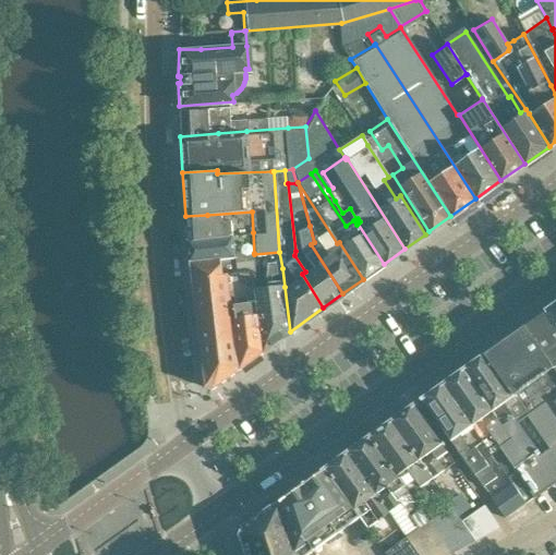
[(253,232),(252,212),(207,215),(185,216),(186,239),(253,232)]
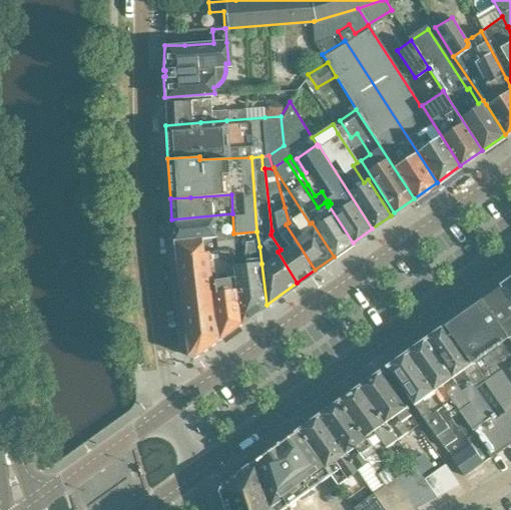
[(353,242),(329,205),(328,206),(325,202),(318,207),(325,218),(316,224),(313,221),(312,222),(334,257),(353,242)]
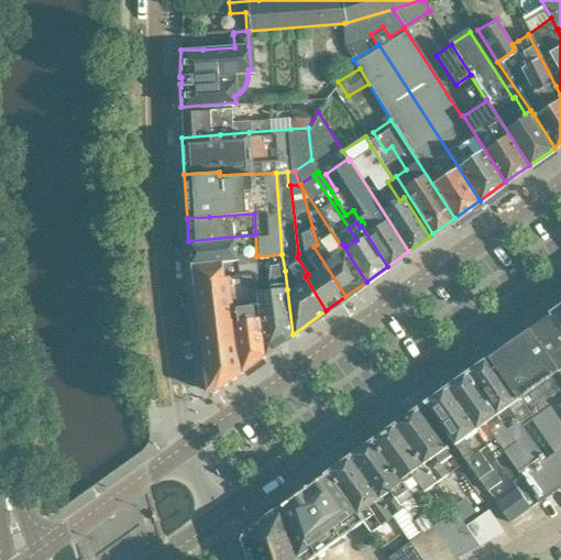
[(255,234),(188,241),(189,263),(235,259),(235,255),(256,255),(255,234)]
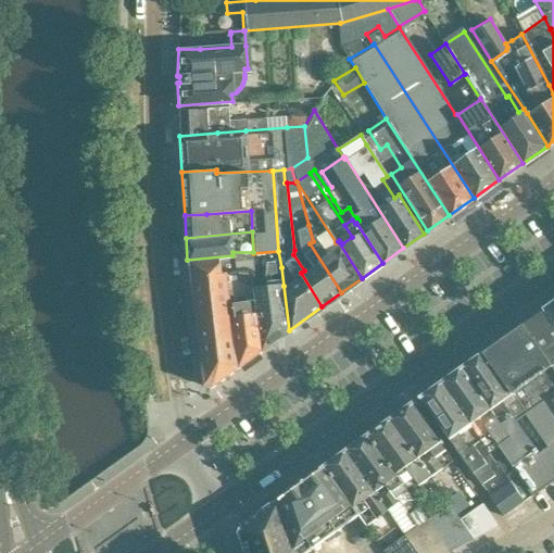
[(289,330),(284,286),(281,267),(278,251),(253,253),(252,253),(253,268),(252,269),(249,269),(260,351),(289,330)]
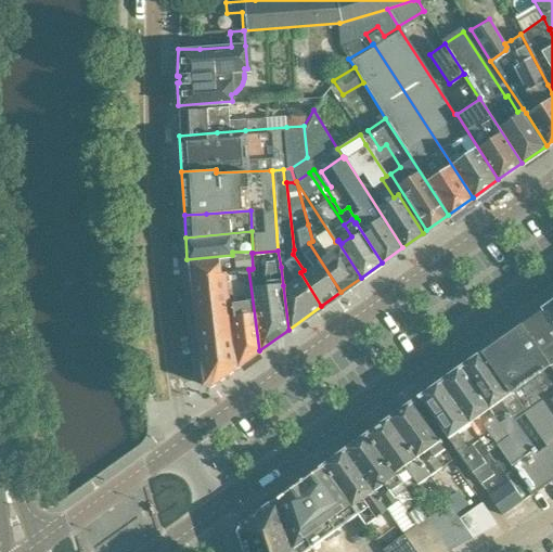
[(234,271),(226,272),(238,367),(259,350),(248,269),(252,269),(253,268),(252,253),(253,253),(253,252),(232,252),(232,255),(234,271)]
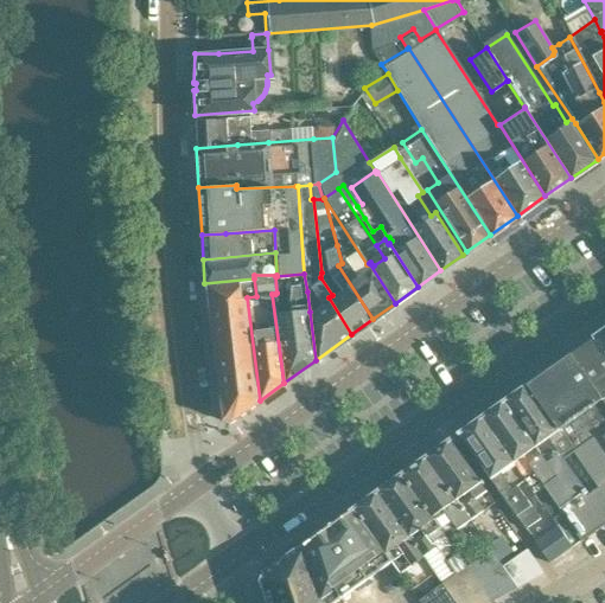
[(260,401),(247,297),(256,296),(254,278),(204,283),(217,379),(214,380),(214,386),(218,386),(222,419),(227,421),(231,422),(260,401)]
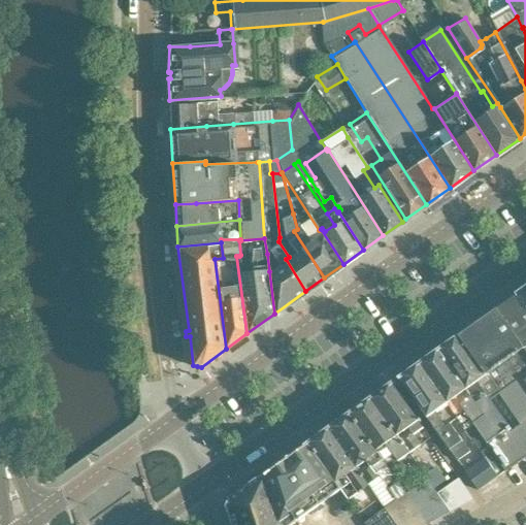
[(525,285),(515,293),(525,308),(525,285)]
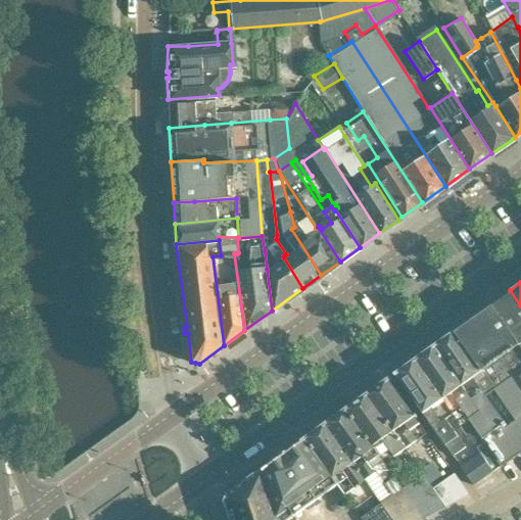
[(520,305),(510,290),(490,304),(520,348),(520,305)]
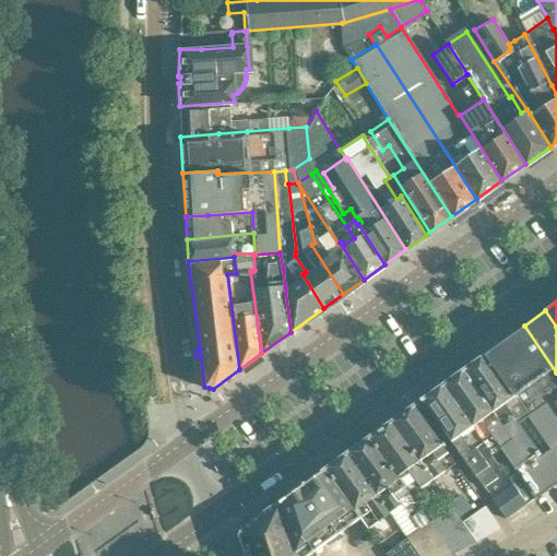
[(556,373),(524,326),(482,355),(522,412),(516,417),(519,422),(526,416),(548,448),(541,454),(556,478),(556,373)]
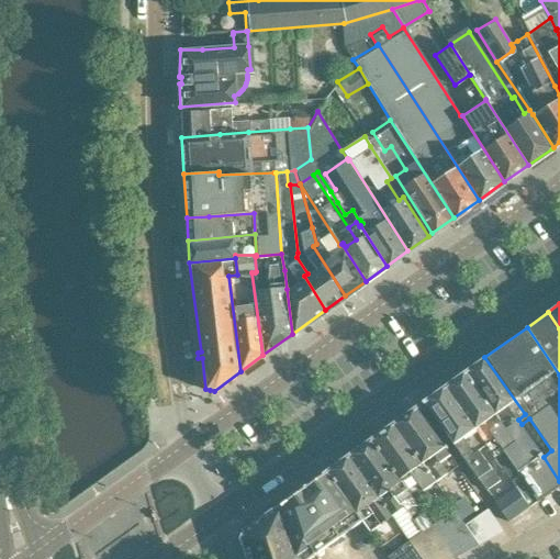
[(525,414),(484,357),(445,386),(474,427),(484,442),(514,484),(514,483),(529,504),(559,482),(559,481),(544,457),(522,424),(518,420),(525,414)]
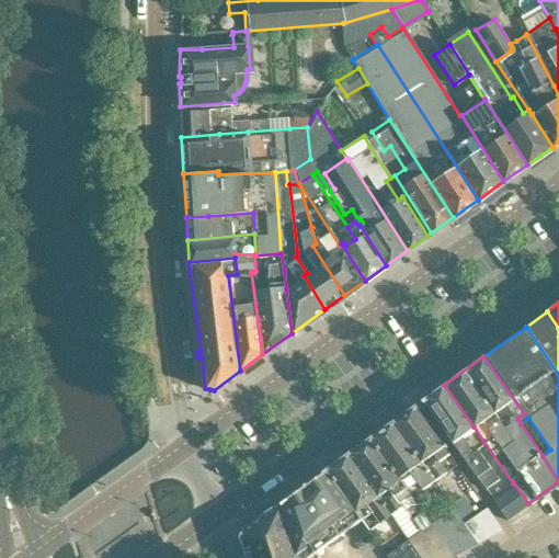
[(483,441),(474,426),(444,385),(422,400),(483,486),(497,476),(476,446),(483,441)]
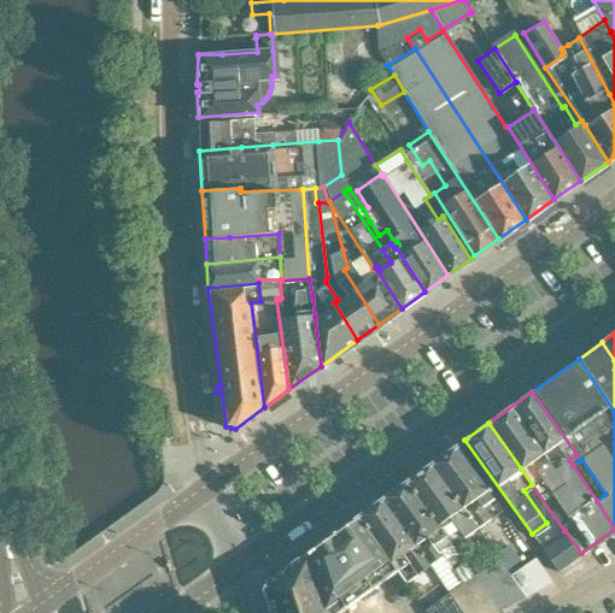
[(499,507),(456,446),(431,464),(474,526),(490,516),(490,514),(499,507)]
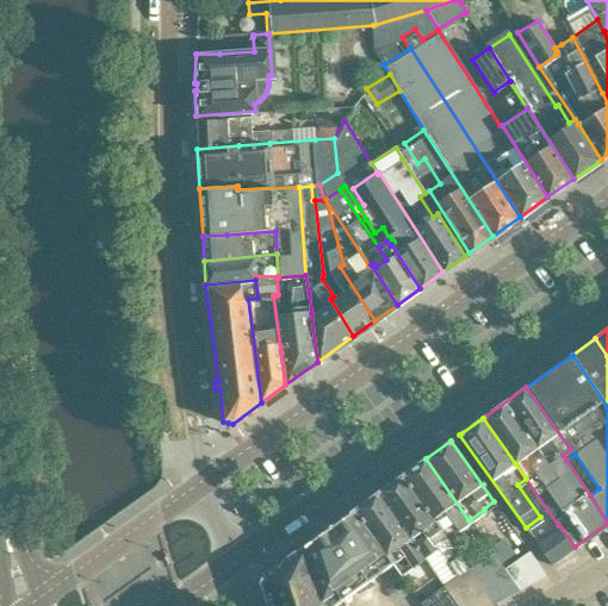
[(469,520),(426,458),(401,475),(438,528),(451,519),(458,528),(469,520)]
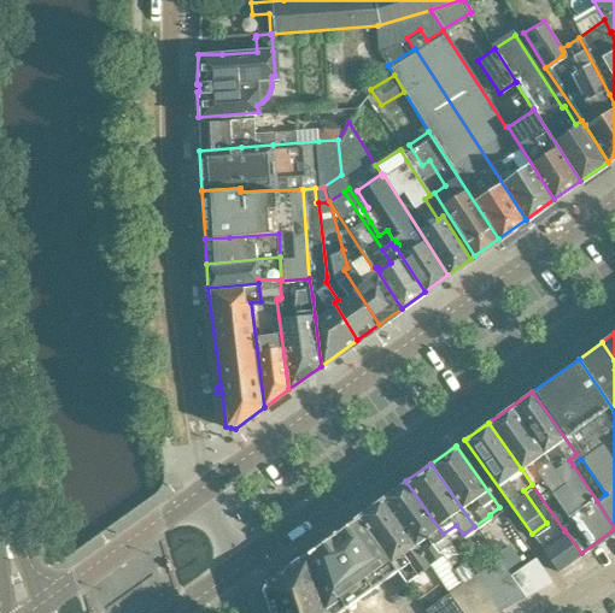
[(443,534),(405,481),(381,499),(427,563),(441,553),(434,541),(443,534)]
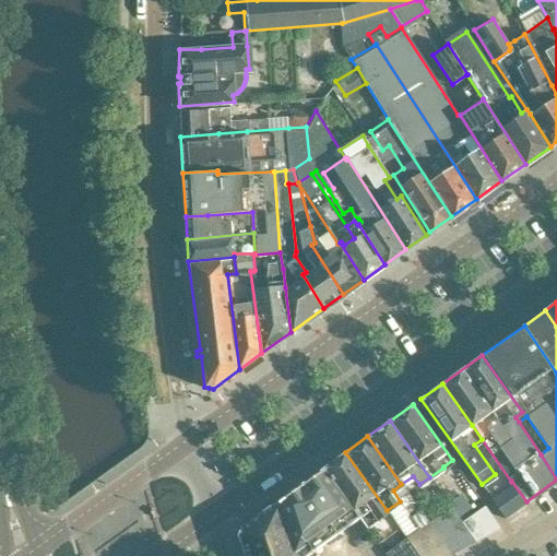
[(387,510),(345,452),(322,469),(357,516),(360,513),(369,507),(377,518),(387,510)]
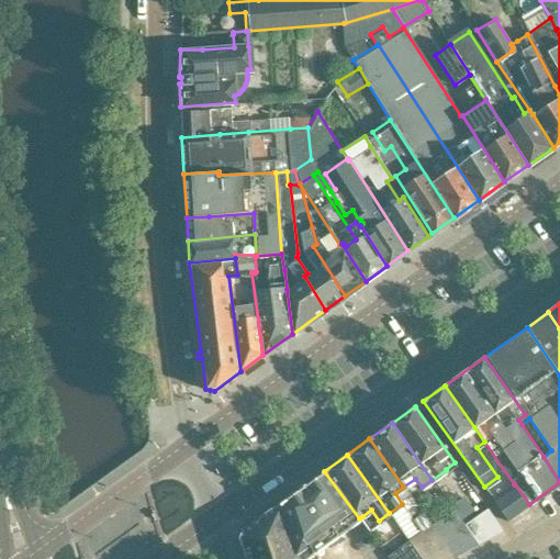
[(359,518),(324,471),(301,488),(335,536),(359,518)]
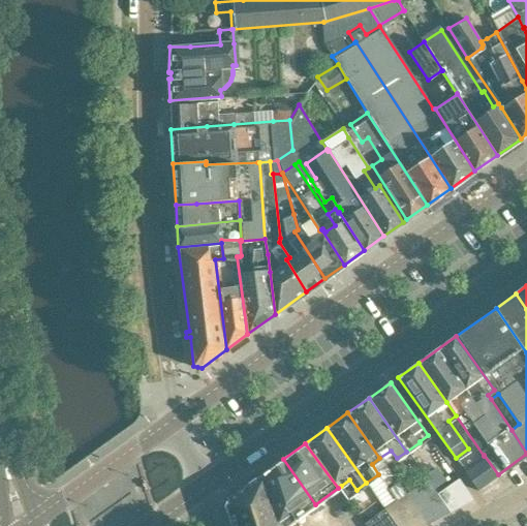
[(484,455),(484,456),(464,469),(463,469),(477,490),(498,474),(484,455)]
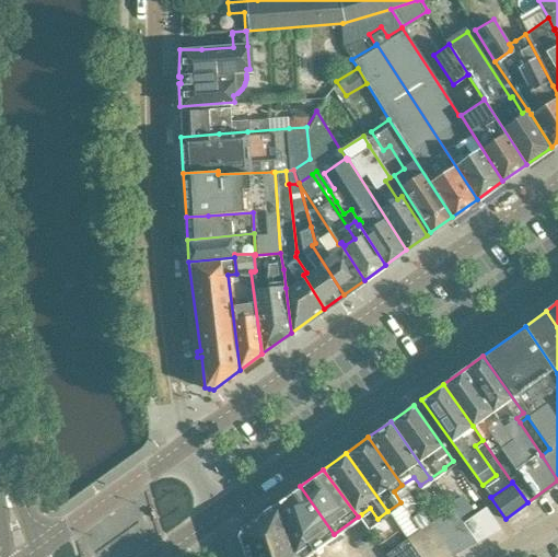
[(301,556),(334,534),(300,486),(278,502),(295,556),(301,556)]
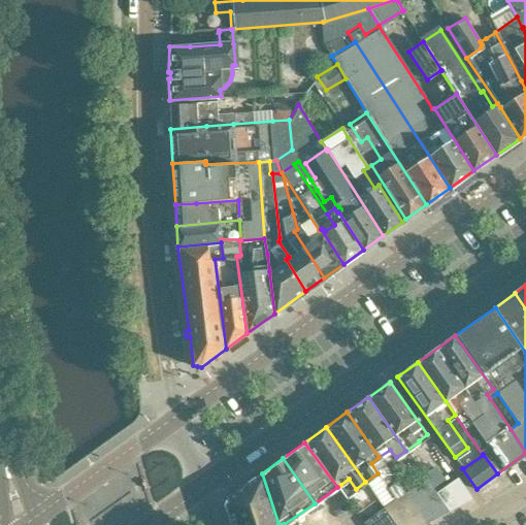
[(278,524),(262,473),(227,498),(224,505),(230,524),(278,524)]
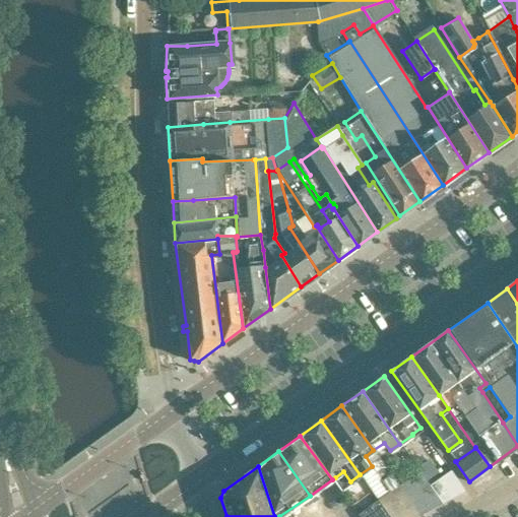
[(465,490),(450,467),(449,468),(439,475),(429,482),(443,502),(453,497),(464,491),(465,490)]
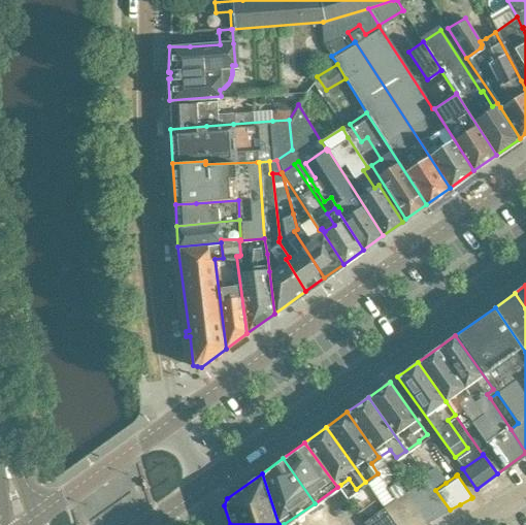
[(450,510),(435,490),(427,478),(416,485),(404,493),(425,523),(437,517),(450,510)]
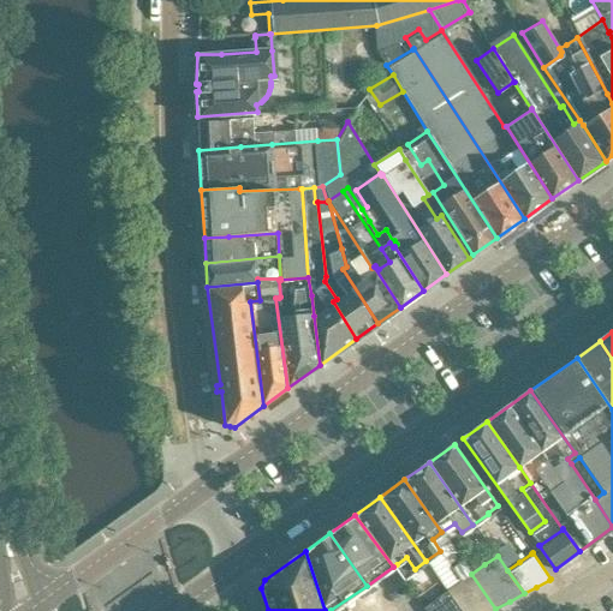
[(491,610),(495,609),(471,574),(459,582),(447,591),(460,610),(491,610)]
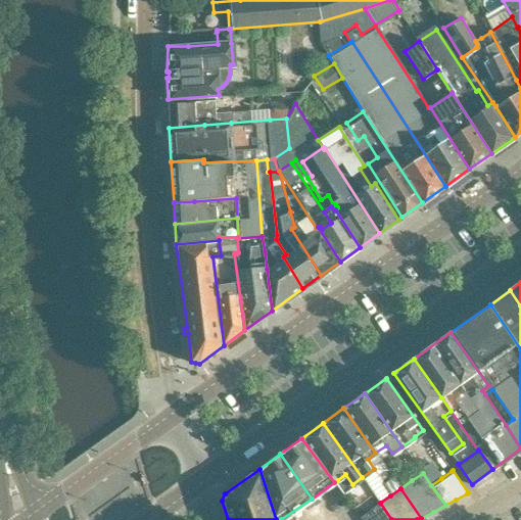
[(391,519),(380,503),(370,509),(360,516),(362,519),(391,519)]
